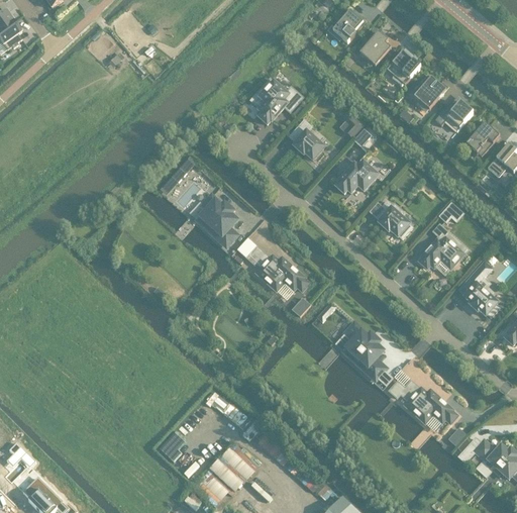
[(0,31),(15,20),(7,10),(4,12),(0,7),(0,6),(0,31)]
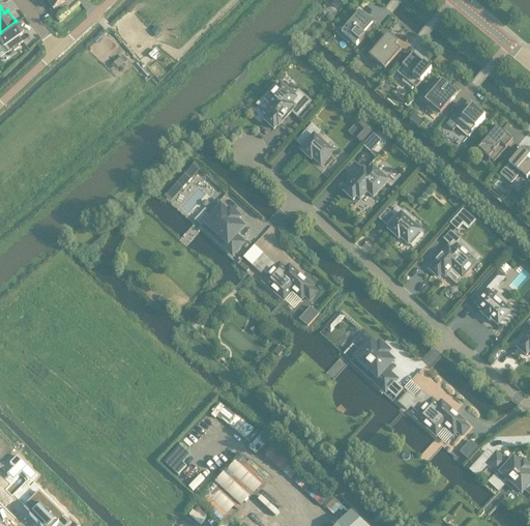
[(375,19),(374,19),(360,8),(352,18),(344,27),(341,25),(335,30),(348,41),(351,38),(357,44),(362,37),(375,23),(373,22),(375,19)]
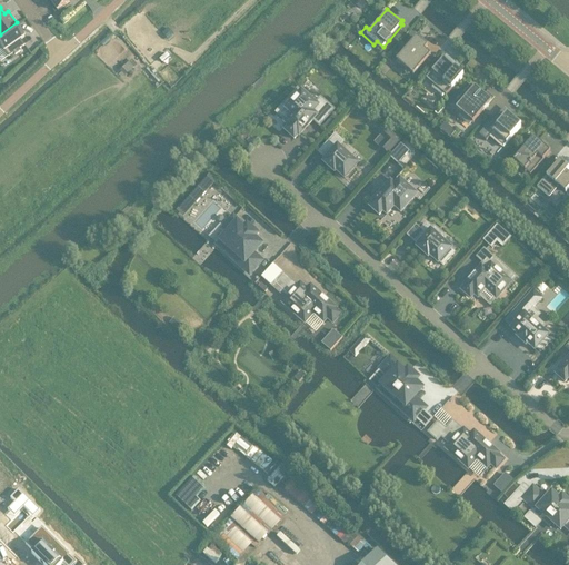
[(25,33),(17,22),(0,35),(0,41),(9,53),(15,50),(16,52),(21,48),(20,46),(26,42),(21,36),(25,33)]
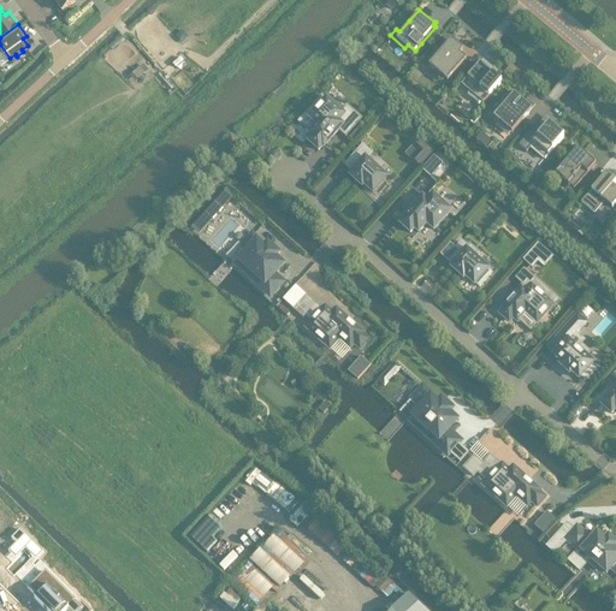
[(462,61),(455,55),(463,47),(451,36),(446,42),(443,39),(428,55),(432,58),(428,61),(448,77),(462,61)]
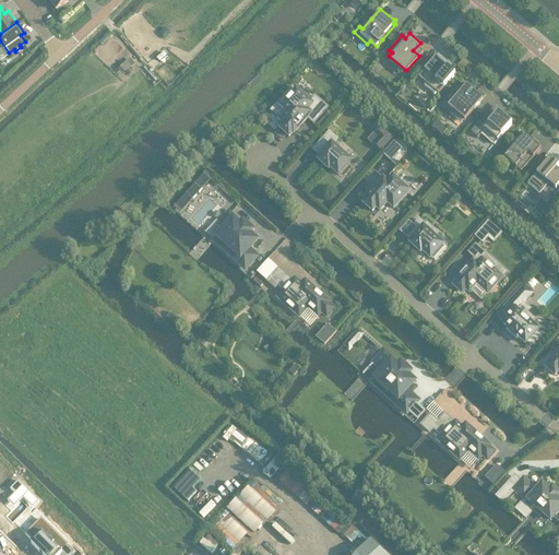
[(455,71),(443,61),(441,63),(433,57),(418,74),(426,81),(424,83),(435,92),(437,90),(438,91),(455,71)]
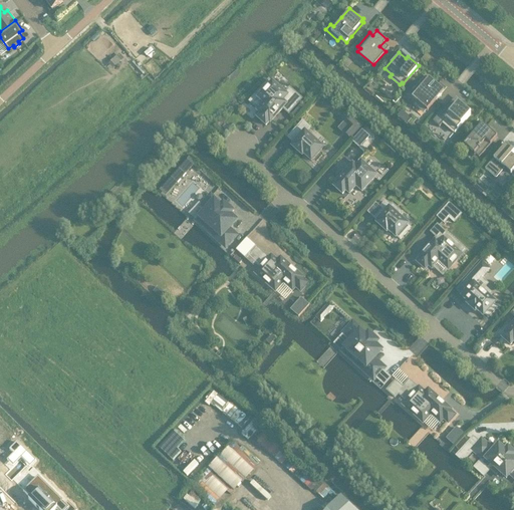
[(426,73),(410,92),(413,95),(412,95),(427,108),(442,91),(444,88),(438,83),(426,73)]
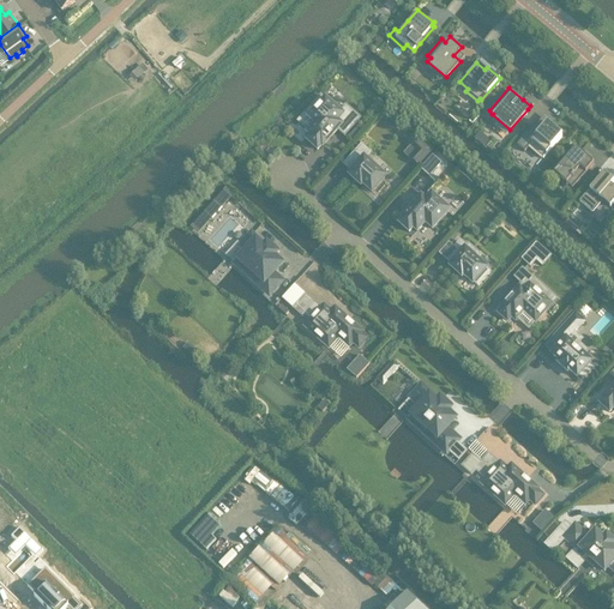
[(321,91),(296,118),(307,128),(306,131),(309,134),(306,138),(318,149),(321,145),(323,145),(338,128),(344,133),(361,115),(345,101),(341,107),(325,94),(325,95),(321,91)]
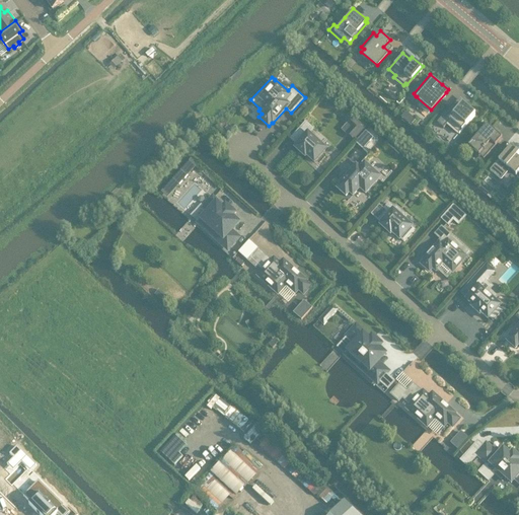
[(475,113),(462,101),(459,105),(453,100),(437,120),(443,126),(448,120),(459,130),(458,131),(459,131),(475,113)]
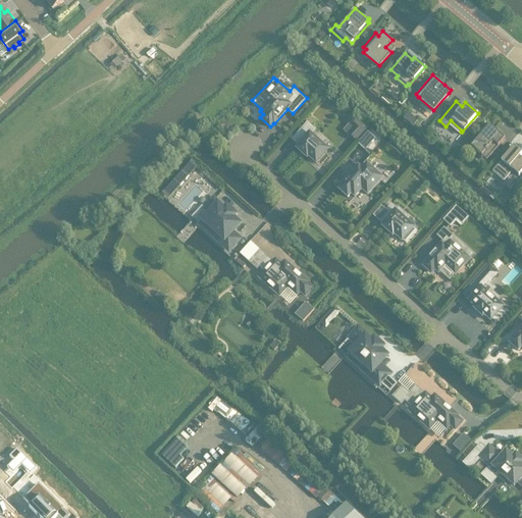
[(302,125),(293,136),(299,142),(298,142),(296,145),(297,146),(296,147),(307,157),(308,156),(316,162),(329,148),(311,131),(315,126),(308,119),(302,125)]
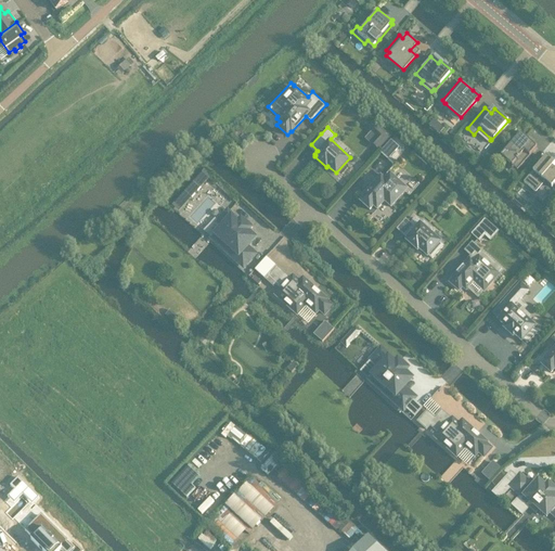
[(536,146),(530,142),(532,140),(517,128),(510,137),(514,139),(501,154),(512,163),(515,158),(520,164),(536,146)]
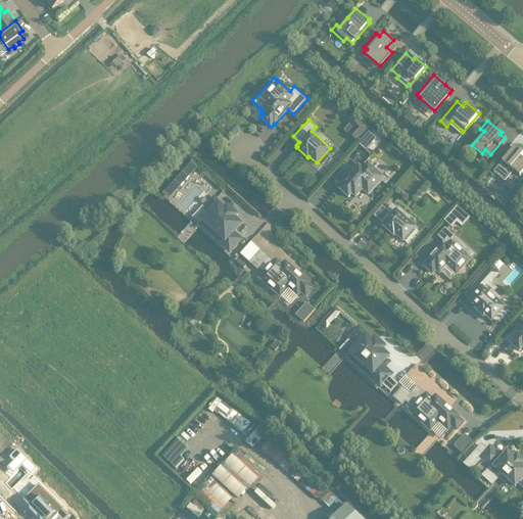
[(369,129),(358,141),(366,148),(376,136),(369,129)]
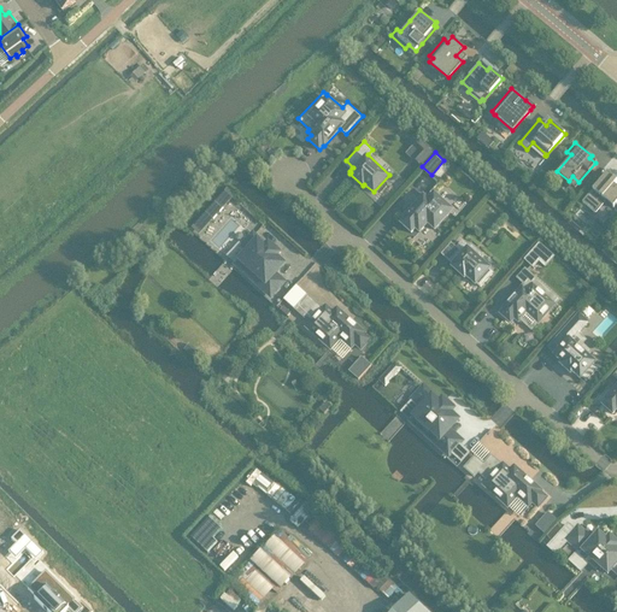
[(616,199),(616,184),(613,182),(616,178),(607,170),(582,199),(595,210),(606,198),(613,205),(616,199)]
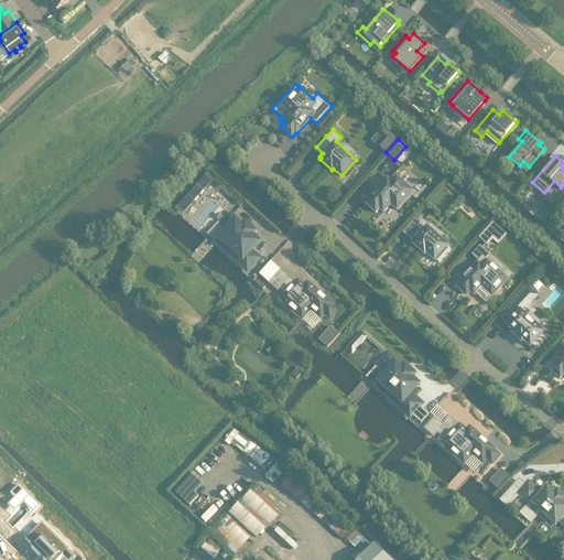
[(365,203),(376,213),(380,208),(383,212),(391,204),(398,210),(414,191),(397,174),(391,180),(387,176),(367,197),(368,198),(365,203)]
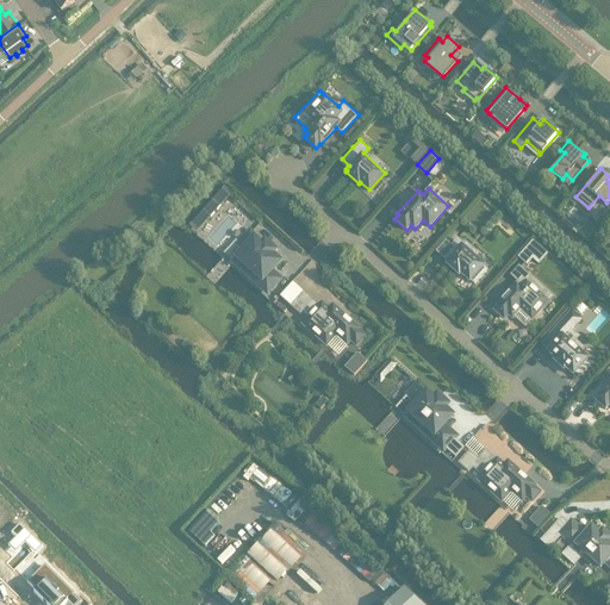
[(211,213),(221,203),(213,195),(204,206),(211,213)]
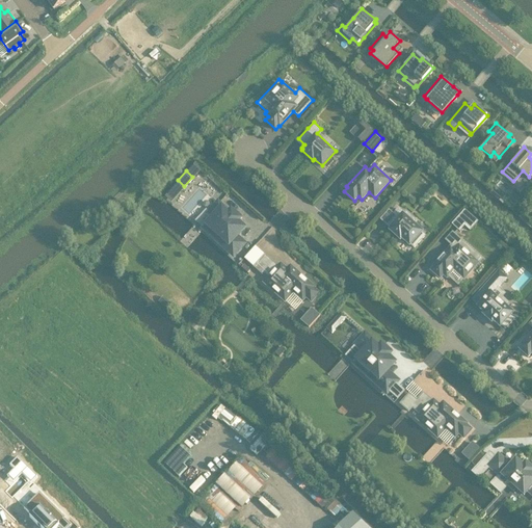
[(212,191),(189,216),(201,226),(233,256),(247,240),(239,233),(246,226),(240,219),(243,216),(240,213),(233,207),(231,205),(230,207),(218,196),(212,191)]
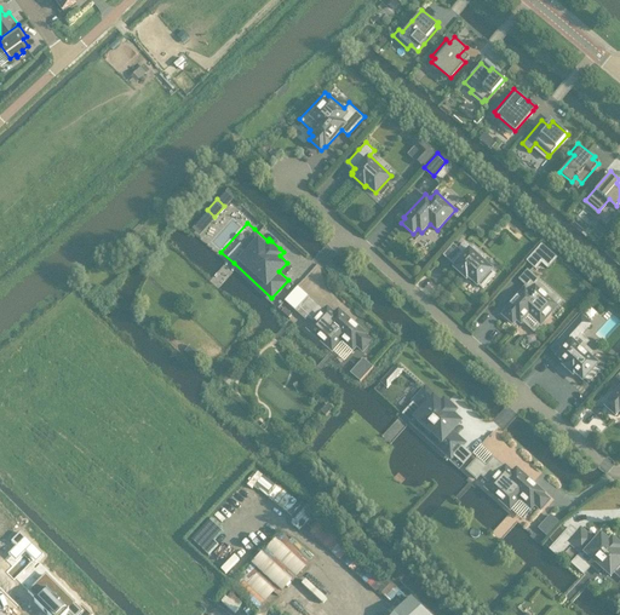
[(465,252),(453,241),(443,253),(453,262),(453,260),(455,262),(453,264),(454,264),(453,266),(466,279),(469,277),(477,285),(480,283),(482,287),(497,271),(493,269),(493,268),(481,257),(484,252),(474,242),(465,252)]
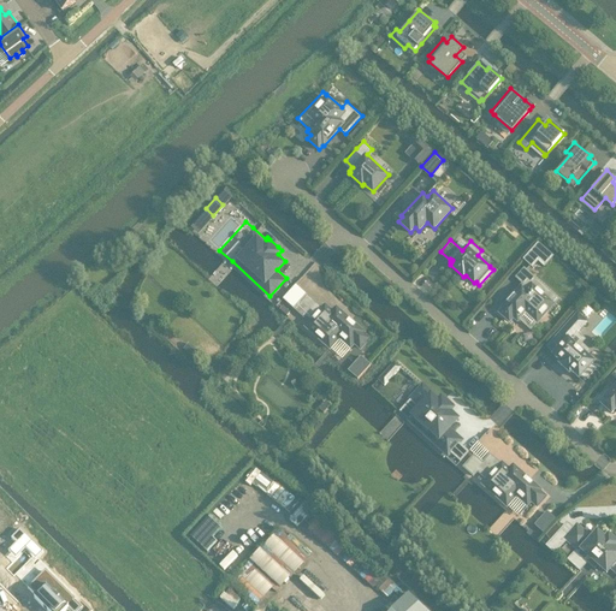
[(554,254),(538,239),(537,242),(522,256),(532,265),(538,259),(544,265),(552,255),(554,254)]
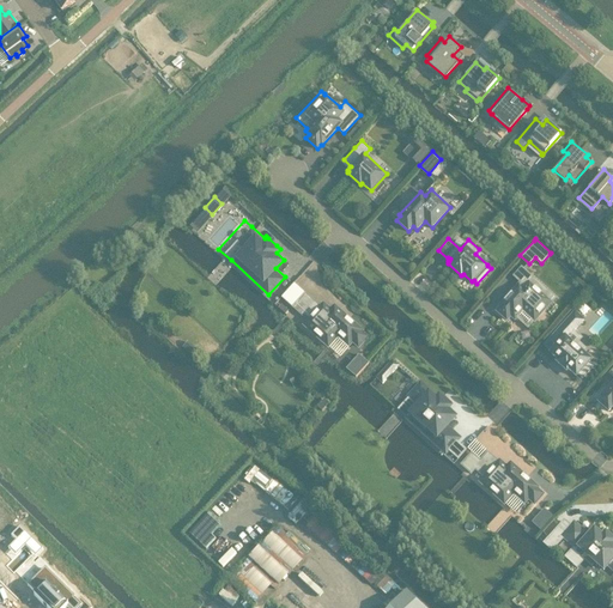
[(522,263),(513,273),(520,279),(498,303),(499,304),(496,308),(507,318),(510,314),(515,317),(523,309),(535,320),(557,296),(522,263)]
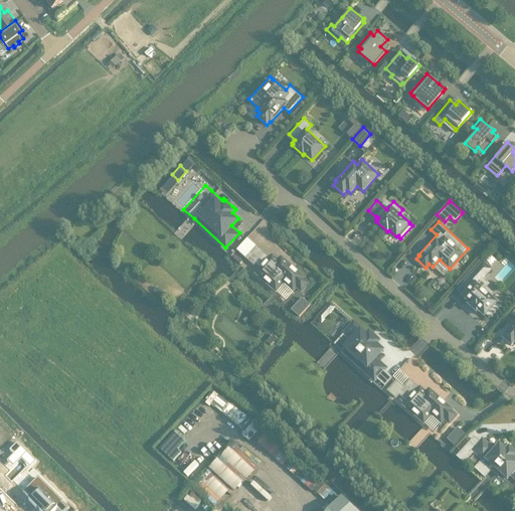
[(296,286),(301,291),(310,281),(305,277),(306,276),(281,253),(278,258),(272,251),(269,254),(256,243),(245,256),(254,264),(255,262),(260,266),(254,271),(276,290),(284,282),(293,290),(296,286)]
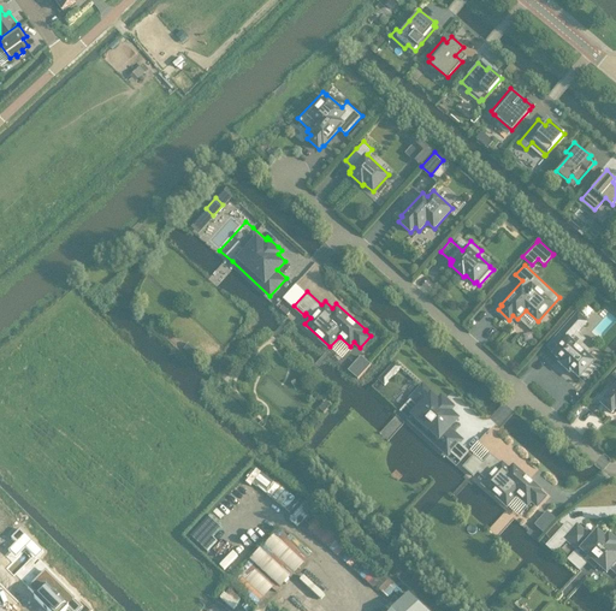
[(588,319),(578,309),(575,313),(546,344),(554,350),(551,353),(560,360),(558,361),(561,365),(560,366),(542,349),(540,350),(535,355),(528,363),(567,399),(569,401),(582,386),(574,379),(566,372),(567,369),(569,372),(572,369),(576,375),(580,378),(581,375),(585,378),(597,365),(593,362),(594,360),(586,353),(590,348),(581,340),(585,337),(579,330),(588,319)]
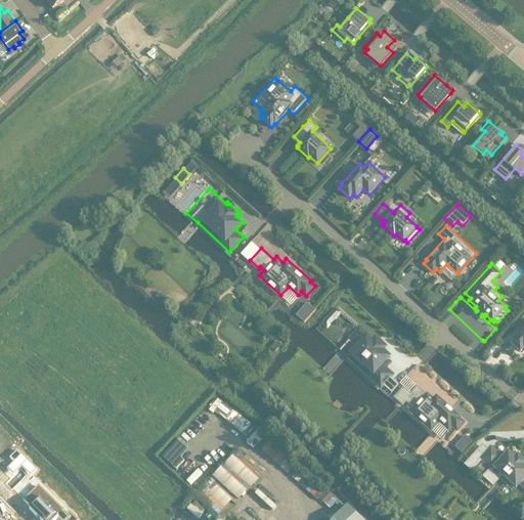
[(296,312),(304,320),(315,308),(307,300),(296,312)]
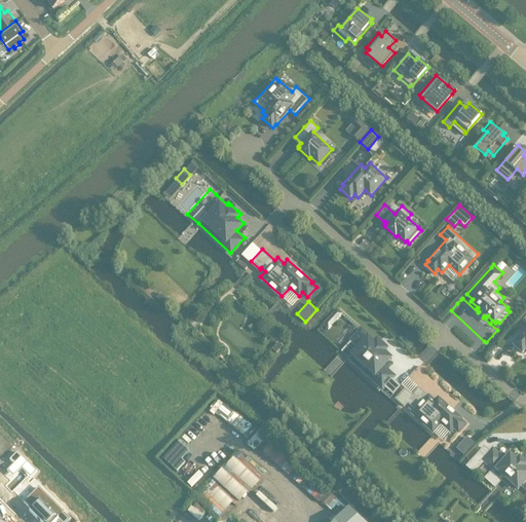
[(337,305),(323,321),(329,326),(342,310),(337,305)]
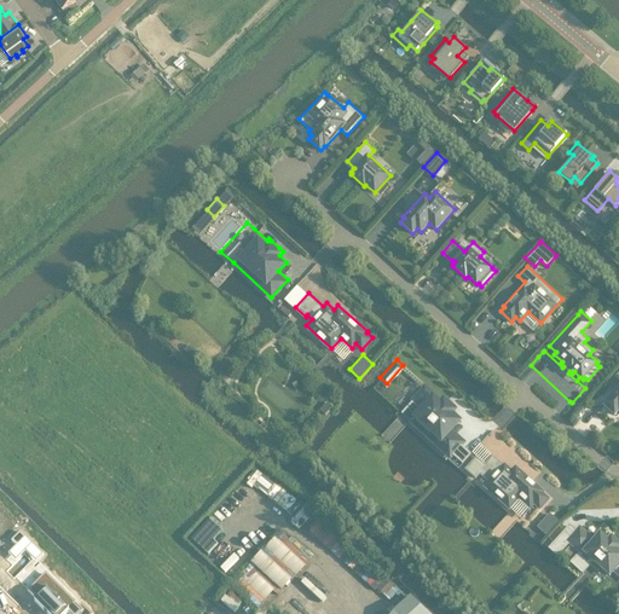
[(618,369),(614,375),(618,377),(618,382),(606,399),(607,400),(603,404),(614,415),(618,410),(618,369)]
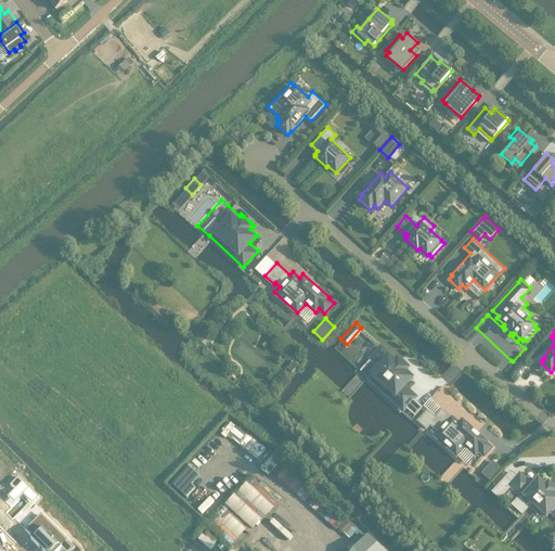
[(366,376),(403,410),(405,407),(414,398),(417,394),(407,384),(414,375),(407,369),(410,366),(408,364),(409,362),(401,356),(400,357),(398,355),(396,357),(381,343),(368,357),(376,366),(366,376)]
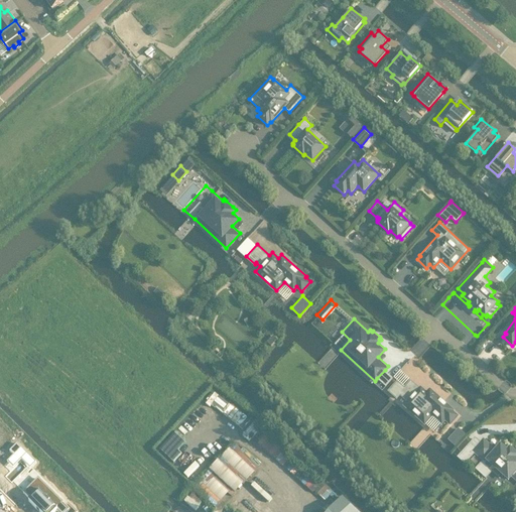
[(404,385),(397,378),(387,389),(396,397),(400,393),(406,399),(403,403),(424,422),(432,413),(441,422),(444,418),(449,423),(458,414),(454,410),(453,409),(454,408),(454,407),(429,386),(426,390),(420,384),(419,385),(410,378),(404,385)]
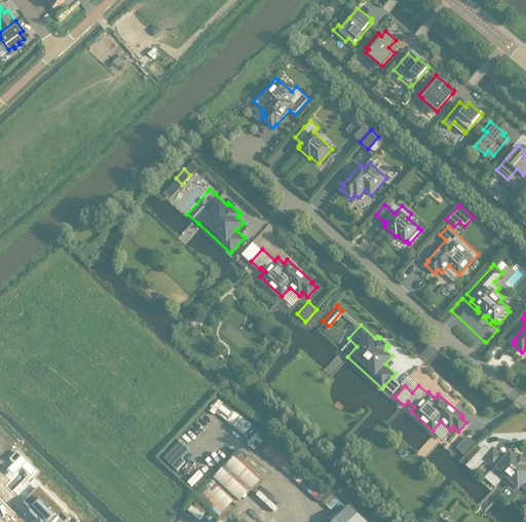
[(467,434),(457,445),(464,451),(475,440),(467,434)]
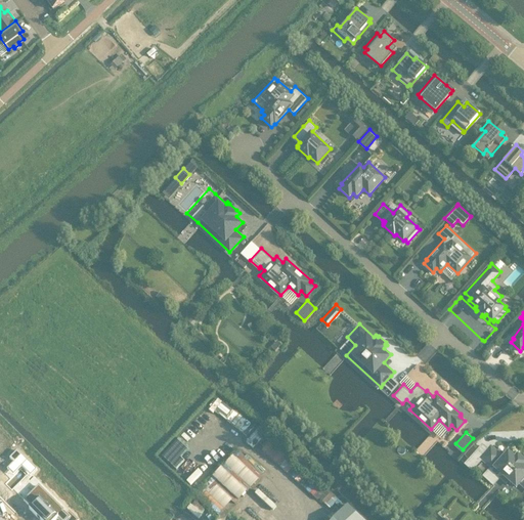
[(464,462),(472,469),(482,458),(491,467),(493,466),(501,473),(499,476),(506,482),(508,479),(516,486),(520,483),(523,486),(523,463),(523,464),(523,463),(523,458),(517,452),(515,456),(508,449),(503,455),(503,453),(490,443),(487,446),(482,441),(464,462)]
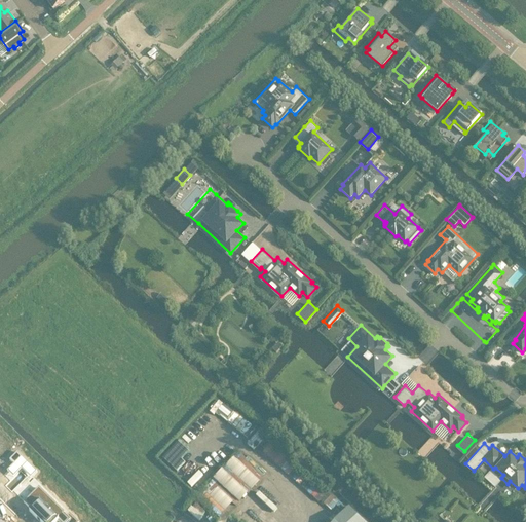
[(52,521),(61,514),(40,495),(31,506),(47,521),(52,521)]
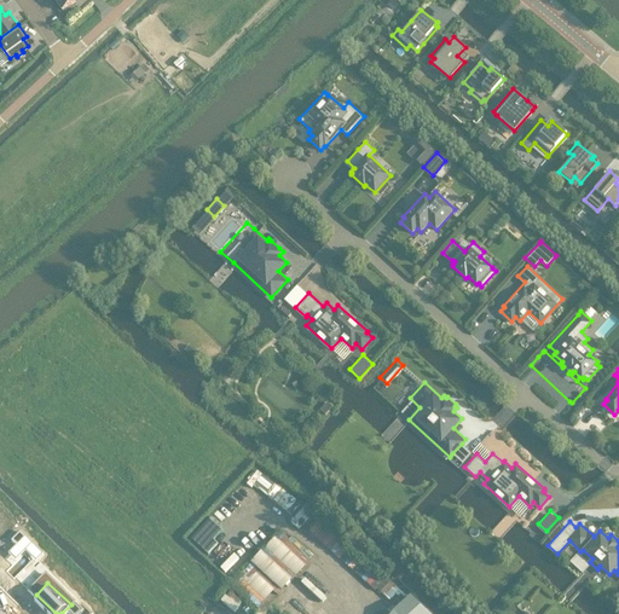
[(432,613),(410,594),(391,613),(432,613)]
